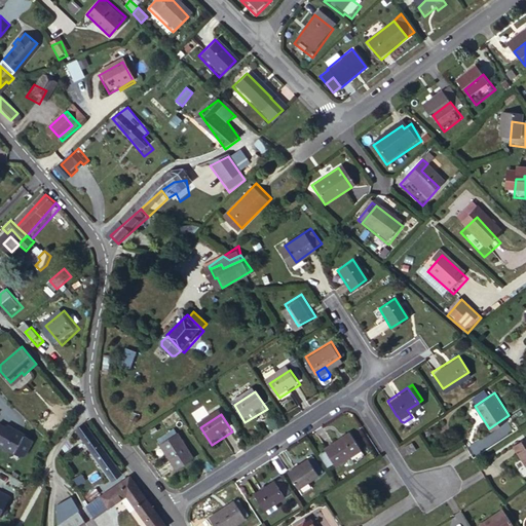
[(17,456),(24,460),(28,459),(35,446),(27,441),(27,440),(9,429),(8,431),(1,427),(0,429),(0,444),(0,445),(0,444),(0,447),(16,457),(17,456)]
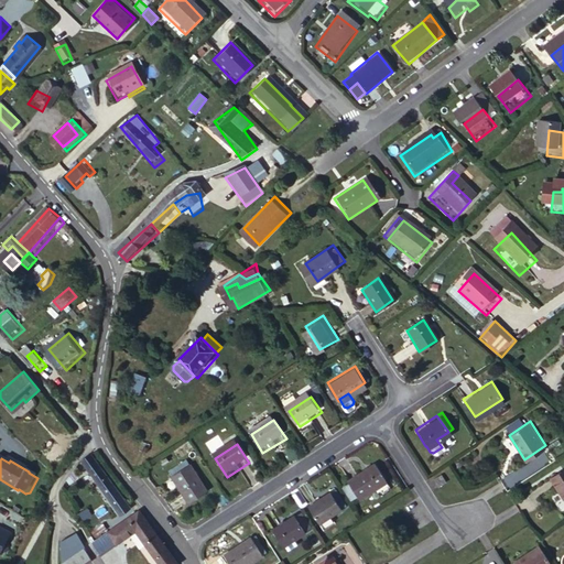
[(95,461),(84,468),(119,514),(130,507),(95,461)]
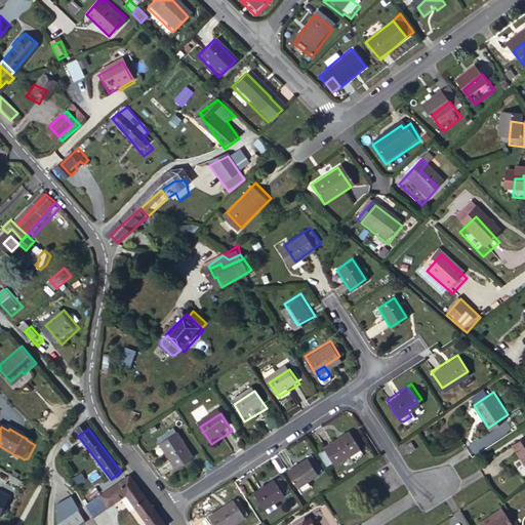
[(349,432),(323,448),(332,463),(359,447),(349,432)]
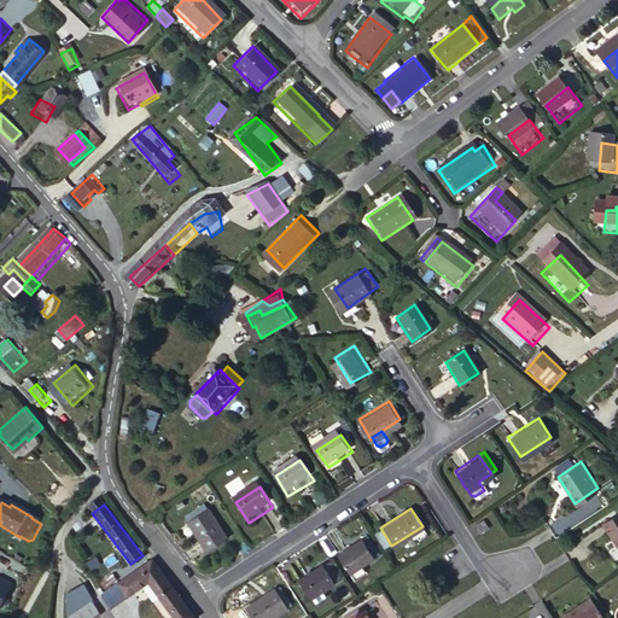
[(617,514),(602,525),(616,548),(617,546),(617,514)]
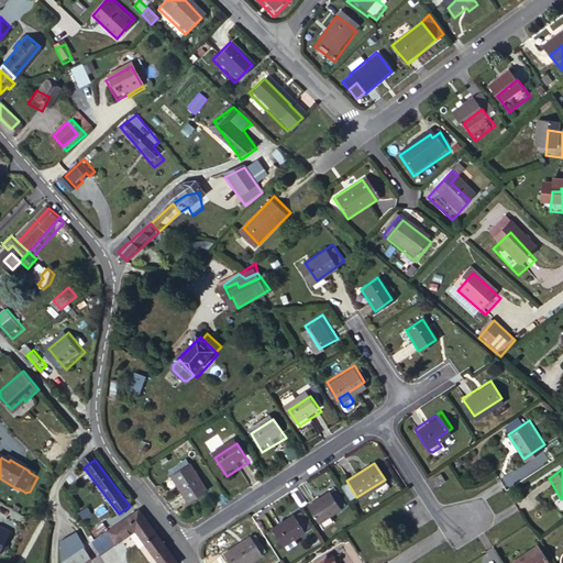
[(192,470),(170,484),(186,510),(210,496),(192,470)]
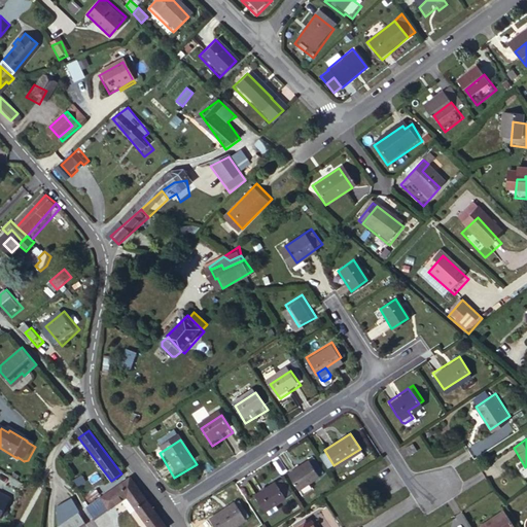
[(412,442),(405,447),(409,454),(416,449),(412,442)]
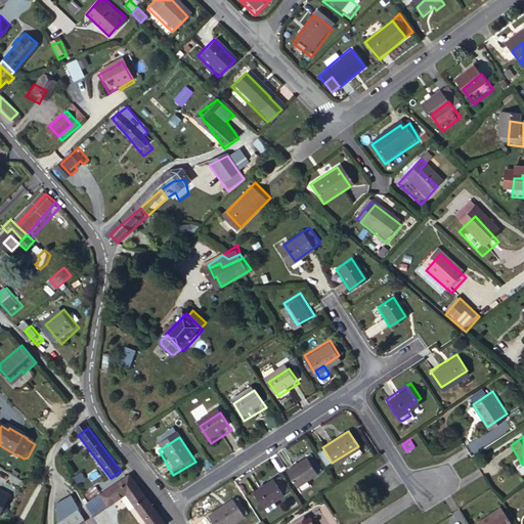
[(312,455),(308,459),(317,473),(322,470),(312,455)]
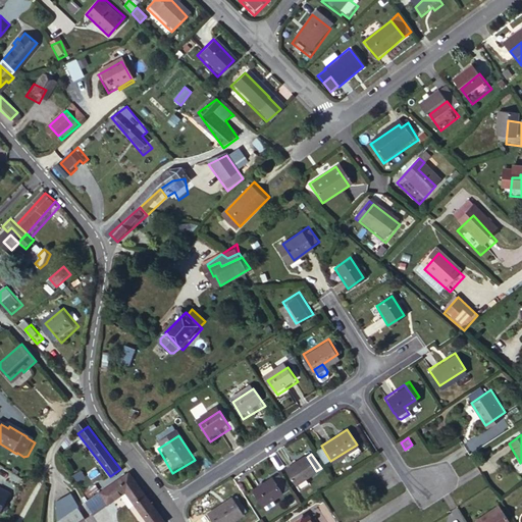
[(316,471),(307,457),(288,470),(297,484),(316,471)]
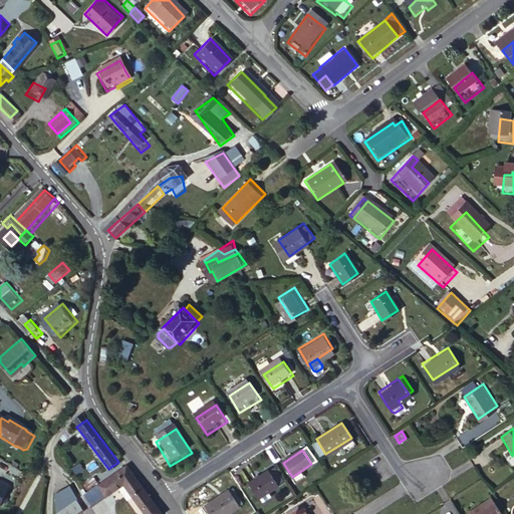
[(135,500),(129,505),(134,513),(146,513),(156,508),(124,468),(97,484),(101,492),(118,479),(135,500)]
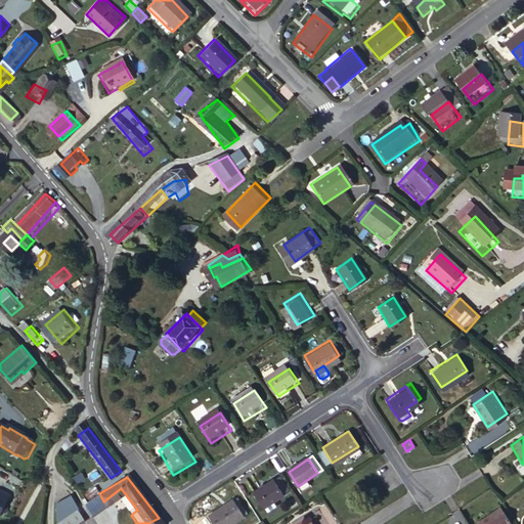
[(280,479),(274,482),(282,494),(288,491),(280,479)]
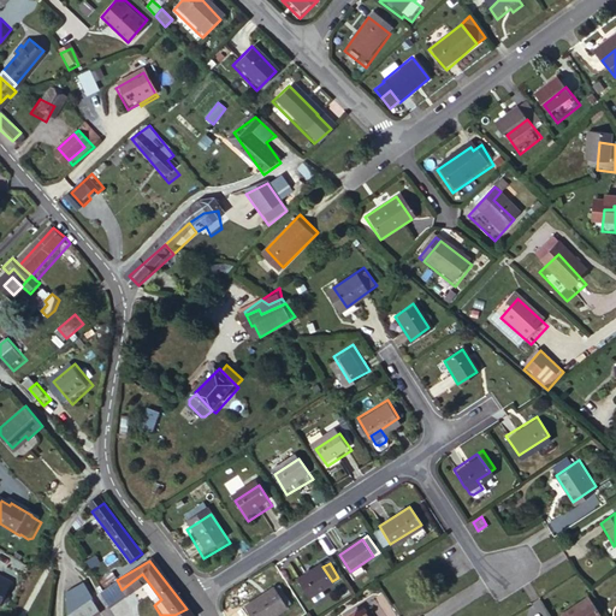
[(323,566),(298,581),(309,597),(311,597),(314,602),(324,596),(320,591),(332,582),(332,581),(323,567),(323,566)]
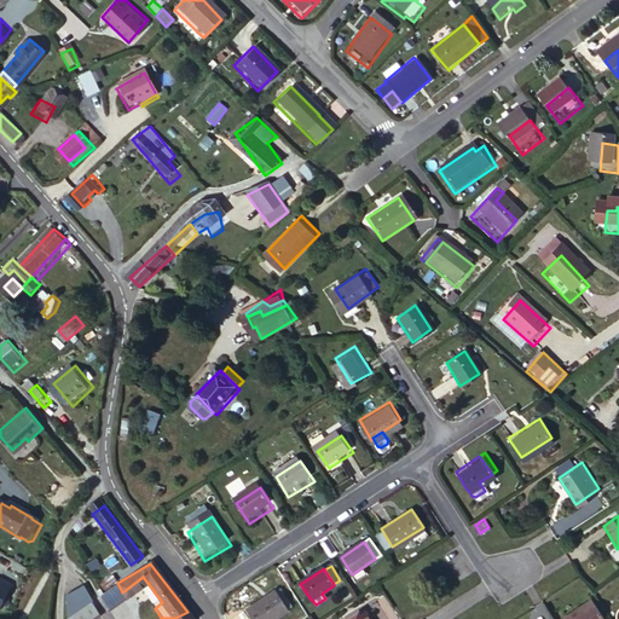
[(0,583),(0,613),(1,614),(15,590),(6,585),(5,586),(0,583)]
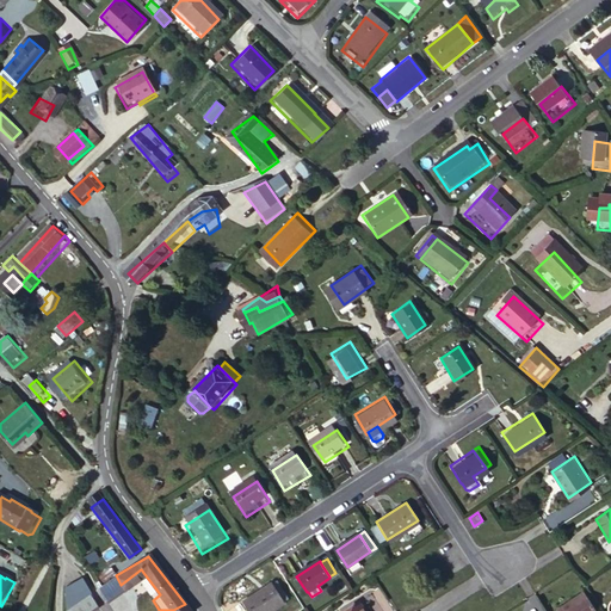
[(121,585),(116,575),(97,586),(103,598),(121,585)]
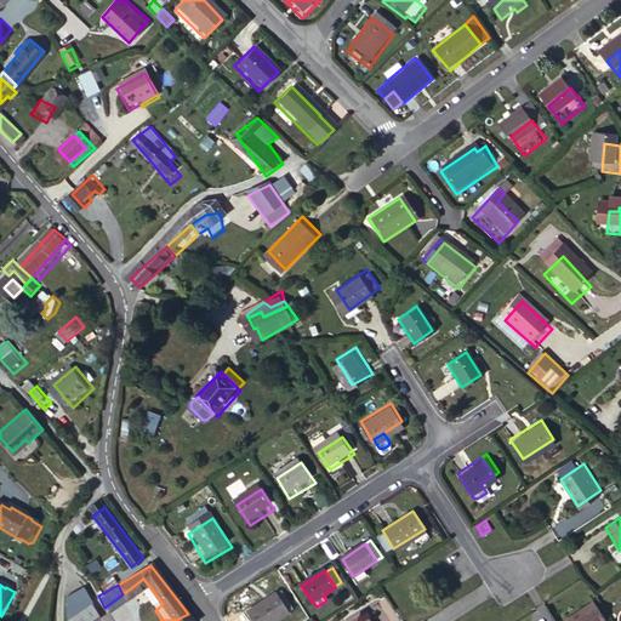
[(240,605),(252,599),(249,591),(237,597),(240,605)]
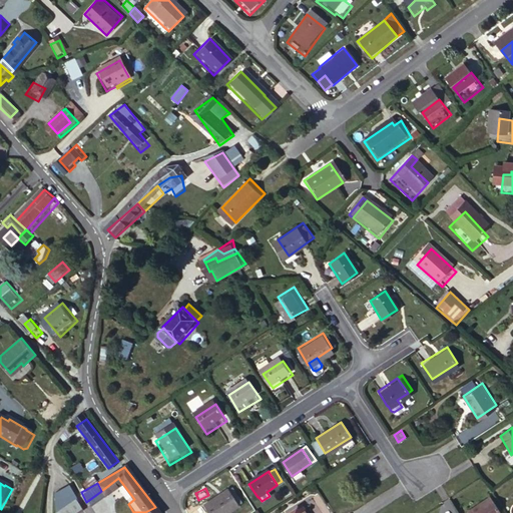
[(226,488),(201,504),(207,512),(223,512),(237,504),(226,488)]
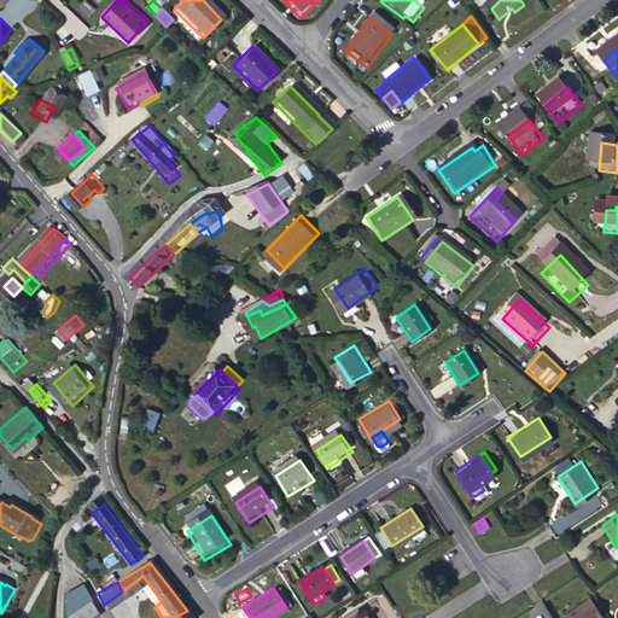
[(588,596),(555,617),(599,617),(601,617),(588,596)]
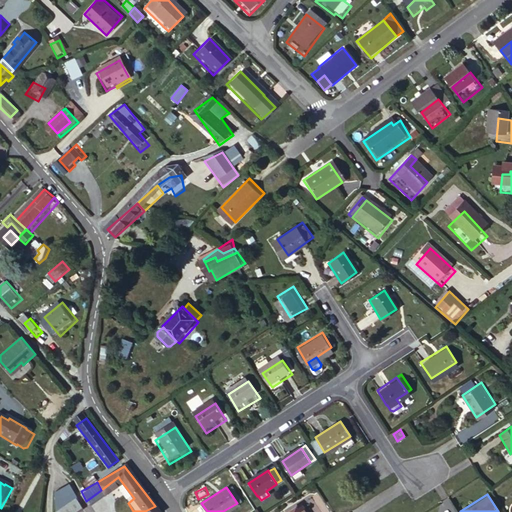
[(74,496),(57,510),(56,511),(73,511),(80,507),(74,496)]
